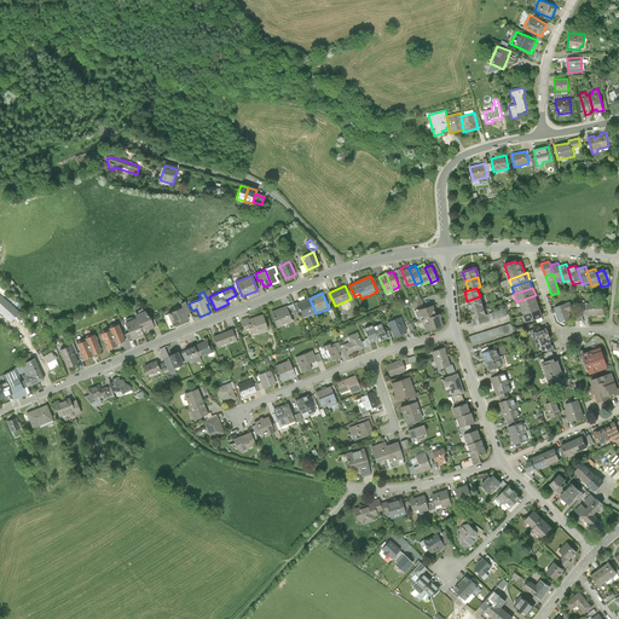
[(3,298),(0,294),(0,313),(10,323),(19,312),(3,298)]
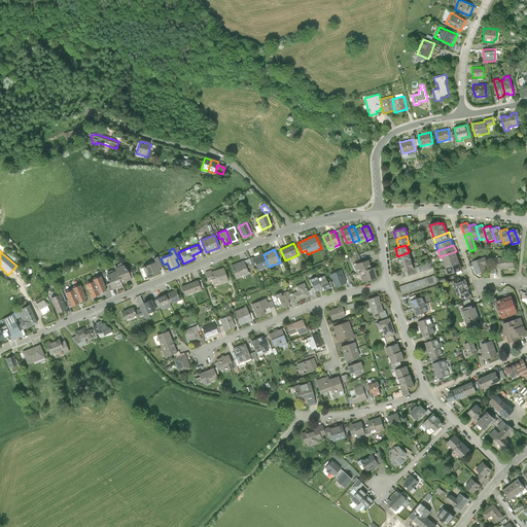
[(441,256),(443,262),(458,257),(456,251),(441,256)]
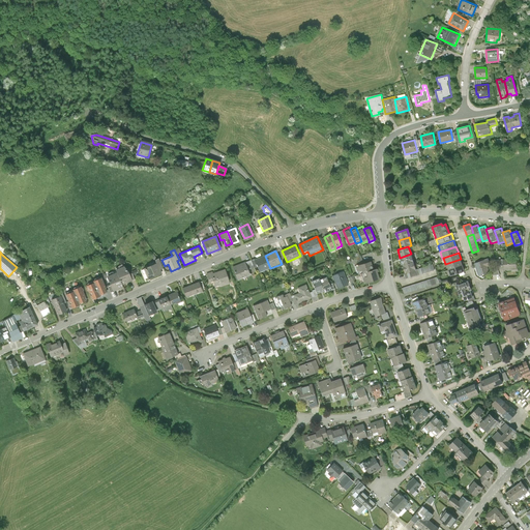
[(400,258),(403,265),(413,262),(411,254),(400,258)]
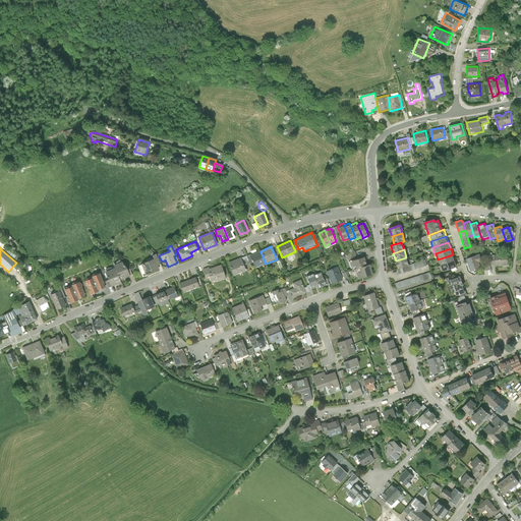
[(261,251),(249,255),(252,263),(255,269),(266,264),(261,251)]
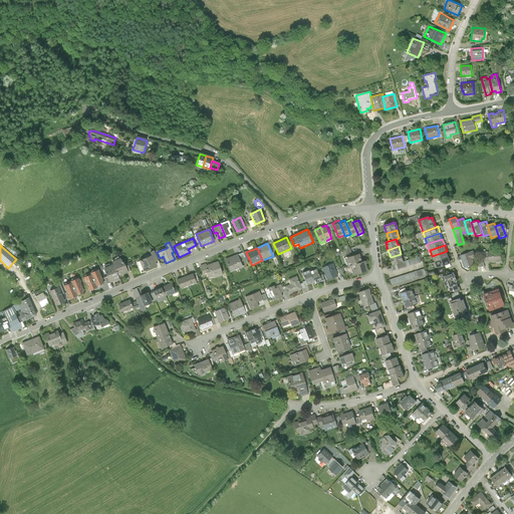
[(159,261),(154,251),(150,252),(151,256),(139,261),(144,271),(157,266),(156,262),(159,261)]
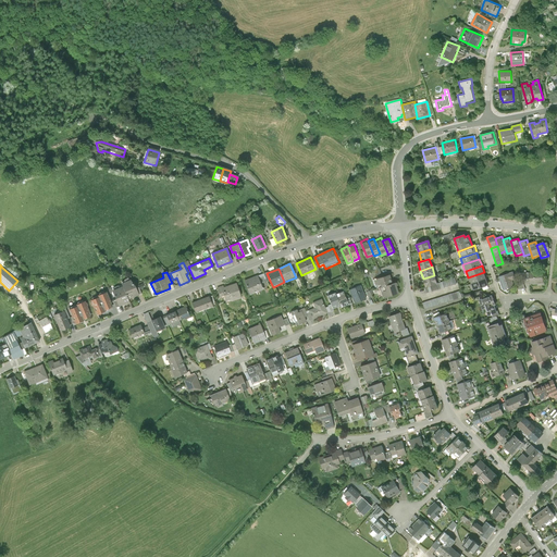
[(468,277),(471,285),(486,280),(484,272),(468,277)]
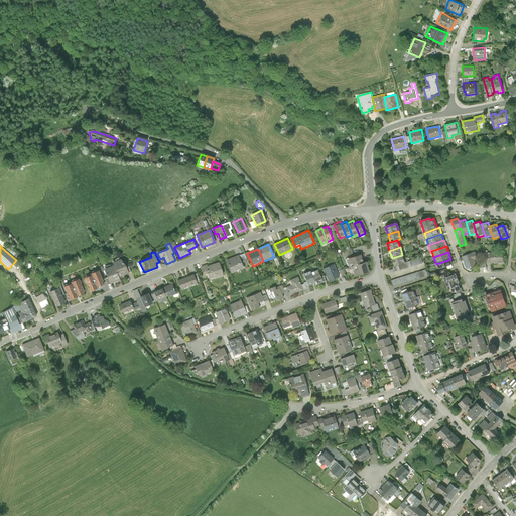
[(477,260),(475,252),(463,256),(467,269),(477,266),(475,260),(477,260)]
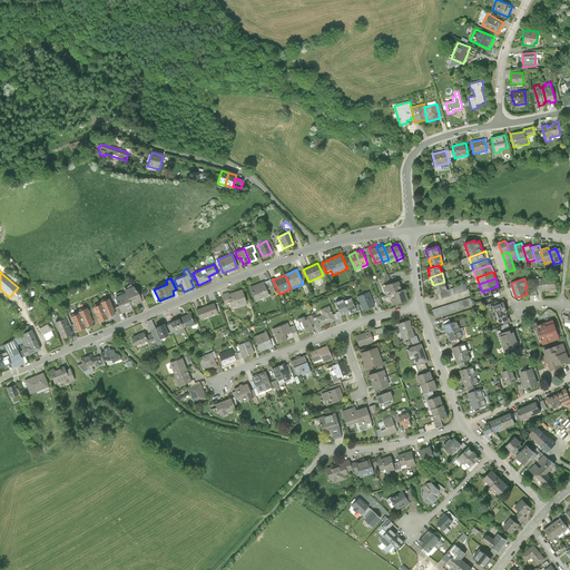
[(556,278),(541,278),(541,291),(557,290),(556,278)]
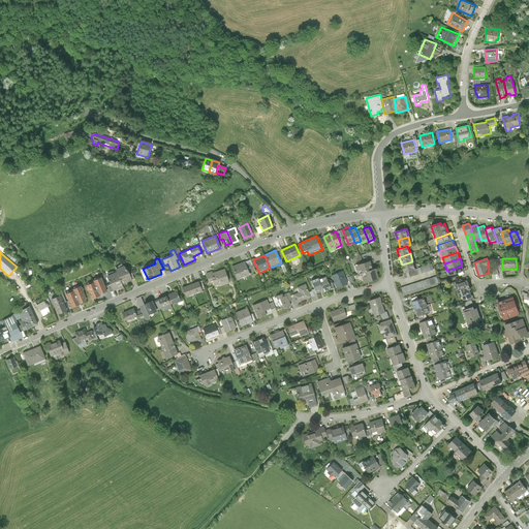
[(253,259),(246,261),(249,270),(256,267),(253,259)]
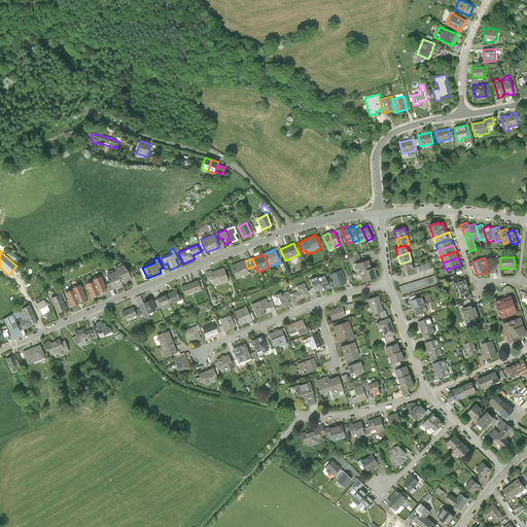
[(356,274),(359,273),(373,269),(371,259),(354,265),(356,274)]
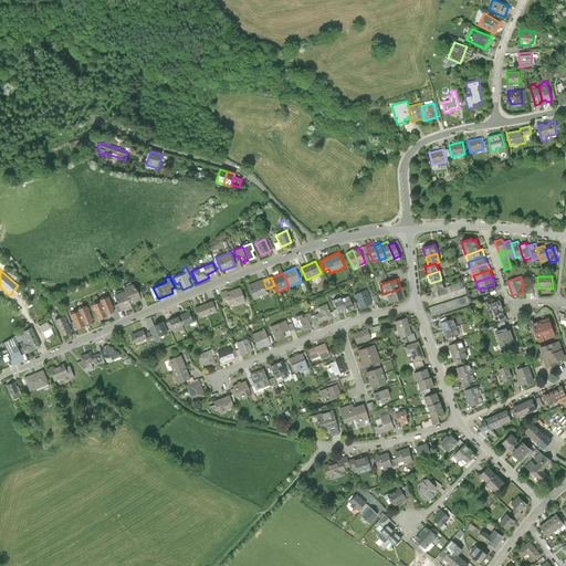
[(263,280),(248,285),(253,300),(269,294),(266,289),(263,280)]
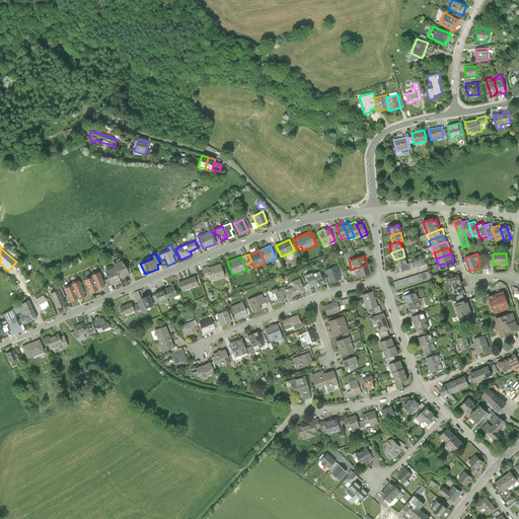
[(408,265),(404,256),(394,260),(396,268),(408,265)]
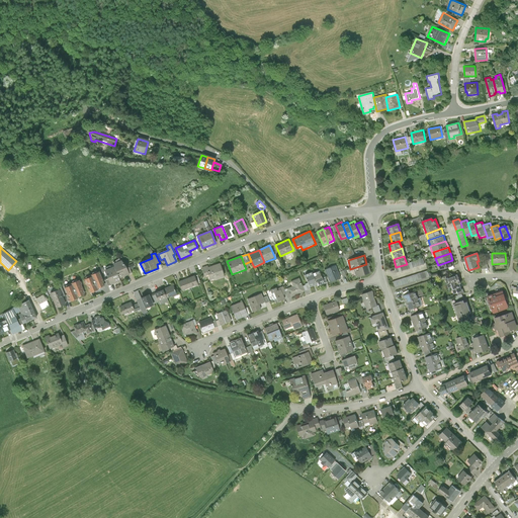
[(113,266),(119,278),(130,274),(123,259),(112,264),(113,266)]
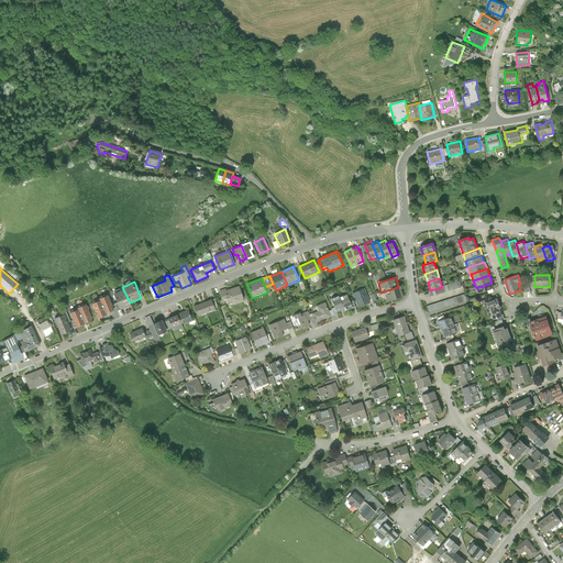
[(460,282),(442,287),(430,290),(429,290),(431,297),(462,287),(460,282)]
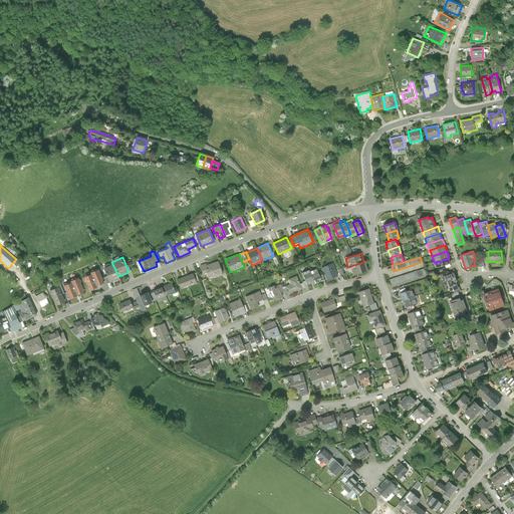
[(449,258),(435,263),(437,269),(451,264),(449,258)]
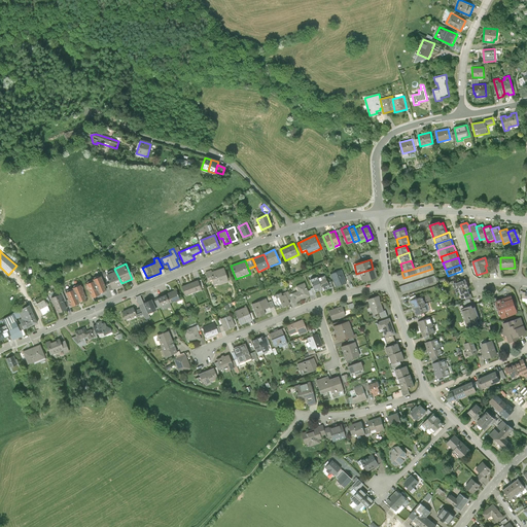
[(211,270),(206,272),(208,281),(212,280),(214,285),(229,281),(224,268),(211,272),(211,270)]
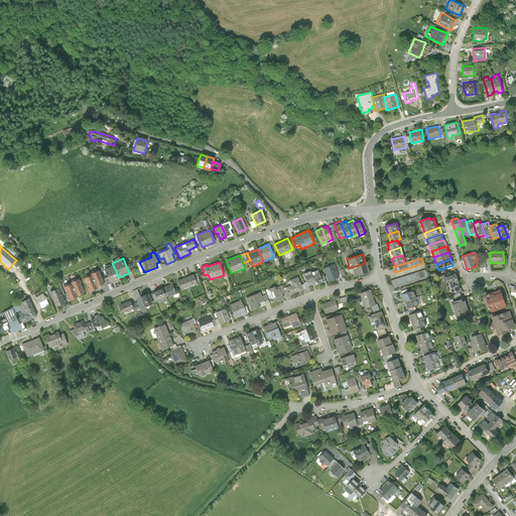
[(368,262),(365,263),(352,267),(355,278),(371,273),(368,262)]
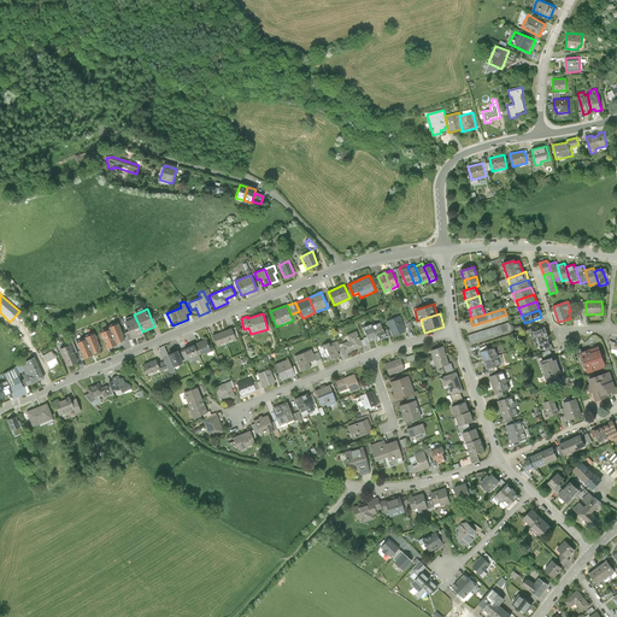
[(142,331),(135,317),(123,323),(130,341),(144,335),(142,331)]
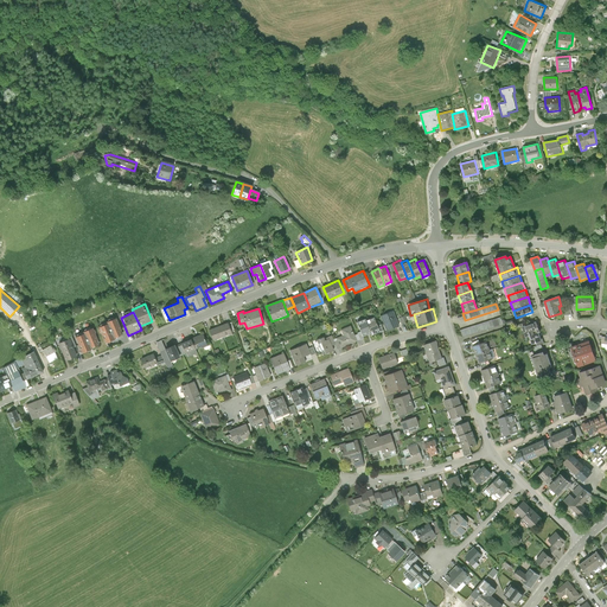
[(400,326),(394,312),(381,317),(387,331),(400,326)]
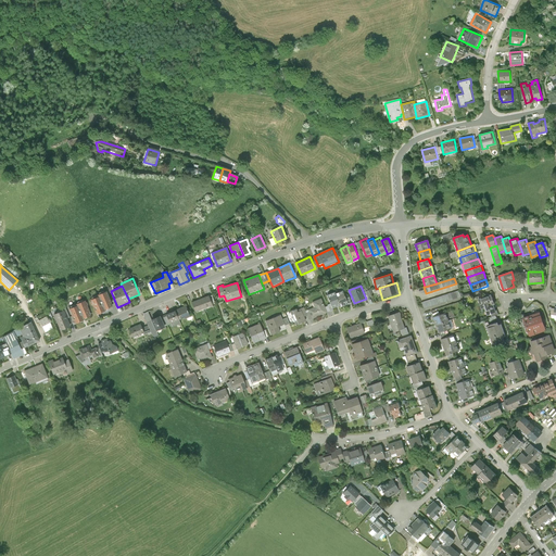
[(98,297),(90,301),(97,316),(105,312),(105,311),(113,306),(106,291),(97,295),(98,297)]
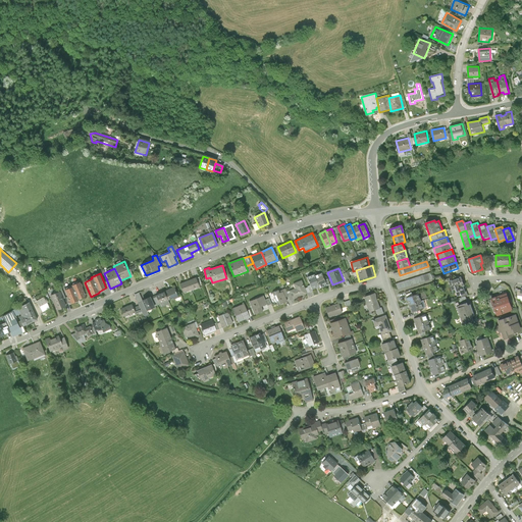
[(322,273),(315,276),(320,288),(327,284),(322,273)]
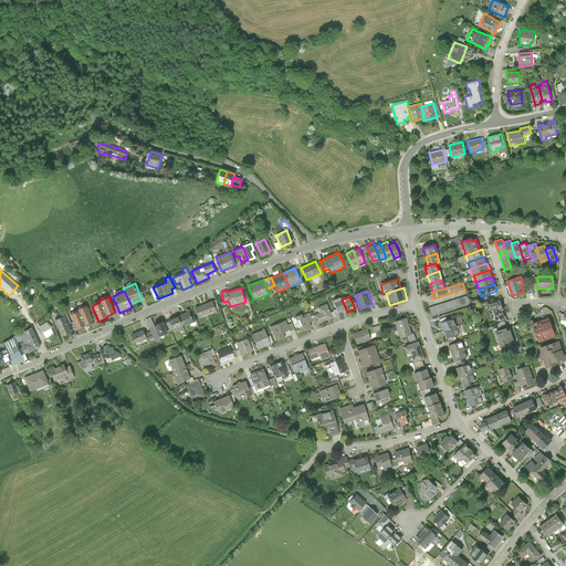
[(469,303),(467,296),(429,308),(431,314),(469,303)]
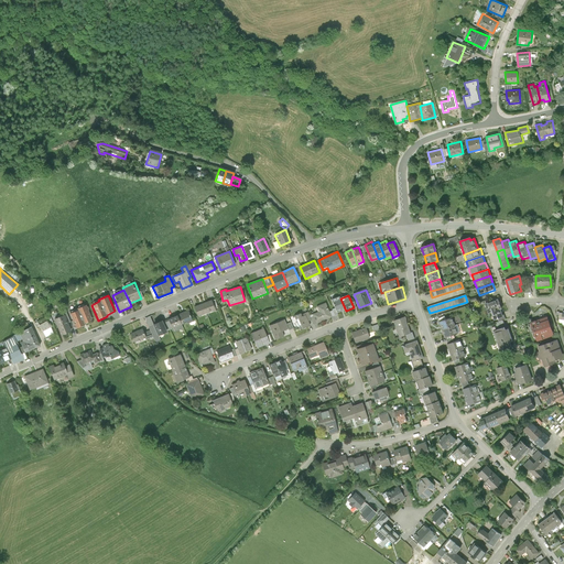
[(337,314),(346,311),(340,299),(339,296),(332,300),(337,314)]
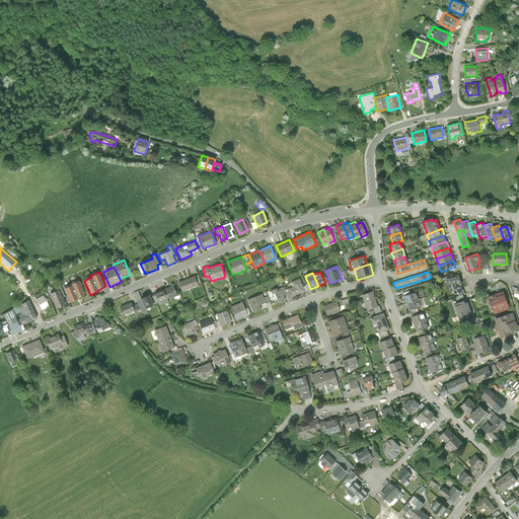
[(465,294),(458,275),(445,280),(449,290),(452,289),(455,297),(465,294)]
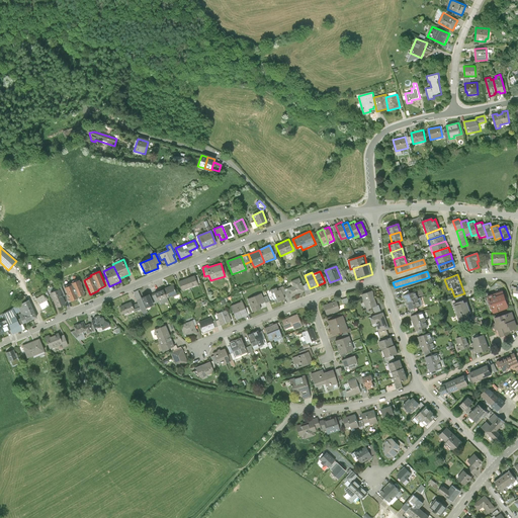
[(195,275),(186,278),(190,289),(198,286),(195,275)]
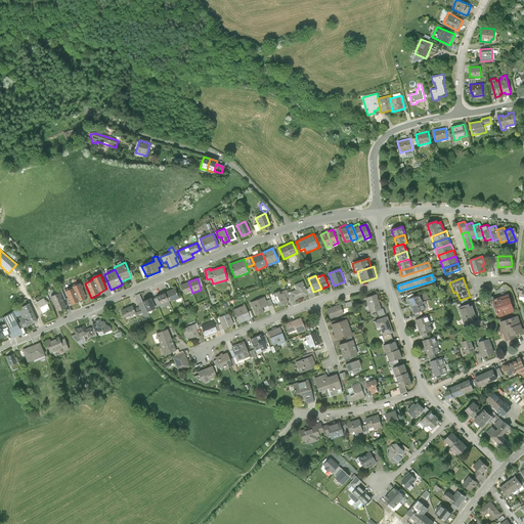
[(184,296),(192,293),(188,281),(180,285),(184,296)]
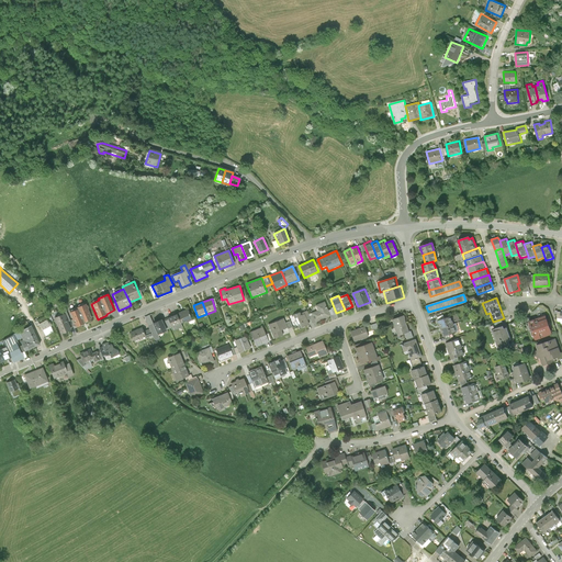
[(332,316),(325,302),(315,306),(317,311),(312,313),(316,323),(332,316)]
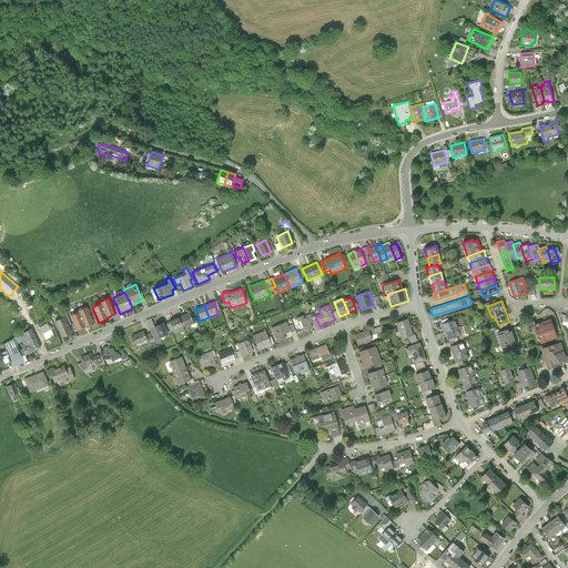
[(78,313),(70,316),(77,332),(85,327),(85,326),(93,323),(87,307),(77,311),(78,313)]
